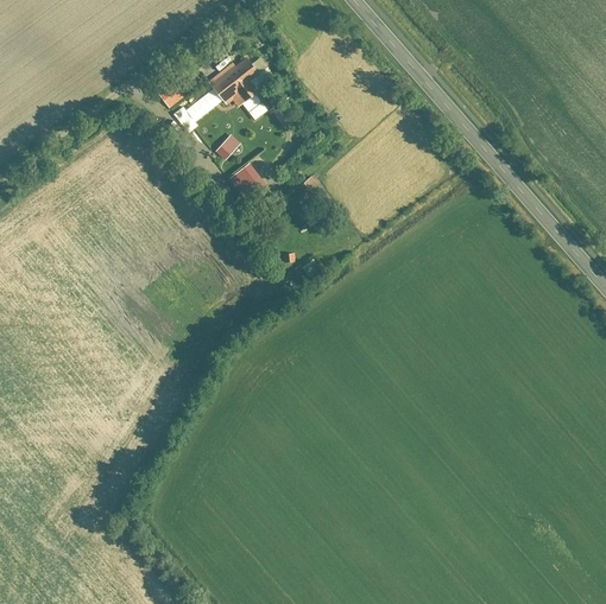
[(226,106),(232,101),(235,107),(241,102),(256,120),(276,105),(260,84),(269,77),(262,70),(254,76),(241,59),(209,84),(226,106)]
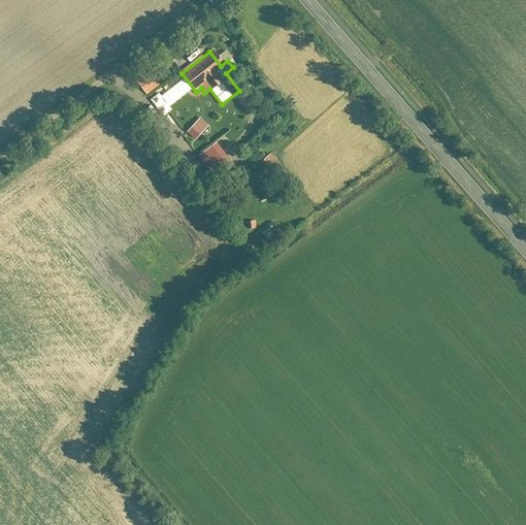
[(154,69),(134,83),(143,95),(163,81),(154,69)]
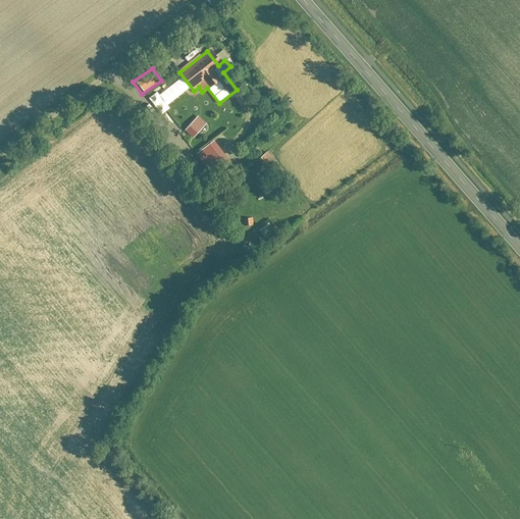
[(182,133),(191,140),(204,123),(195,116),(182,133)]
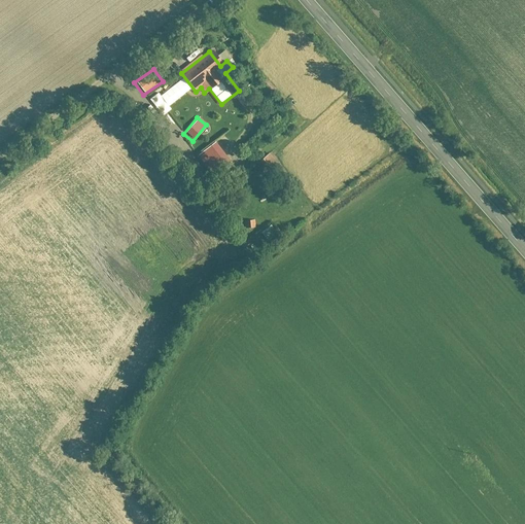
[(212,142),(198,153),(214,173),(229,162),(212,142)]
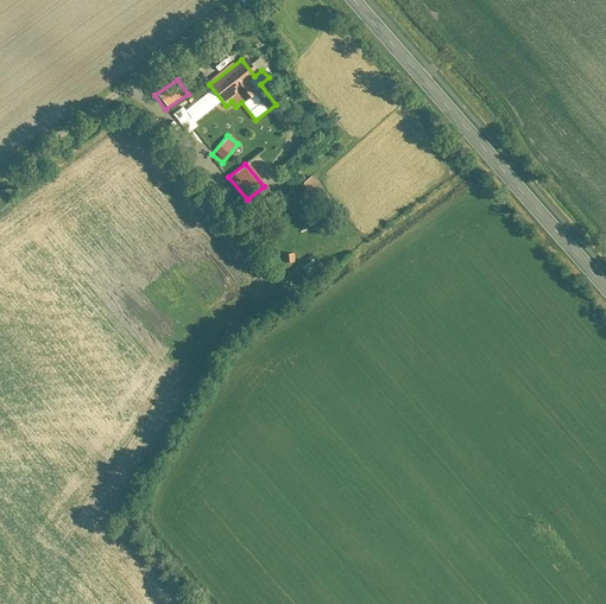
[(308,179),(300,188),(309,198),(317,190),(308,179)]
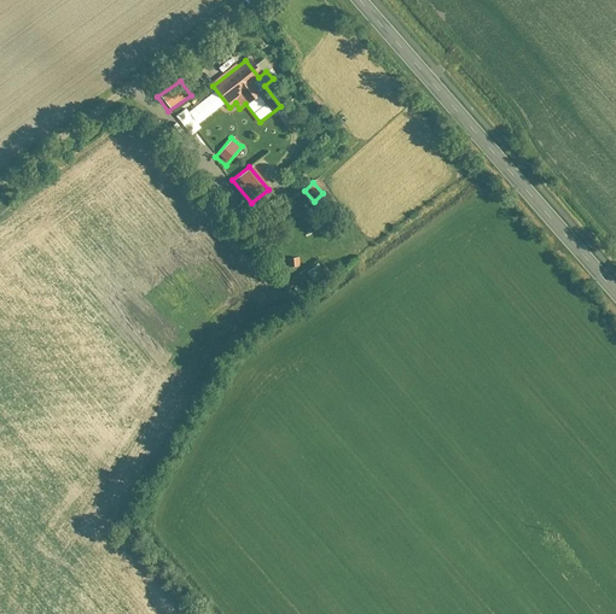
[(314,261),(289,286),(302,299),(327,274),(314,261)]
